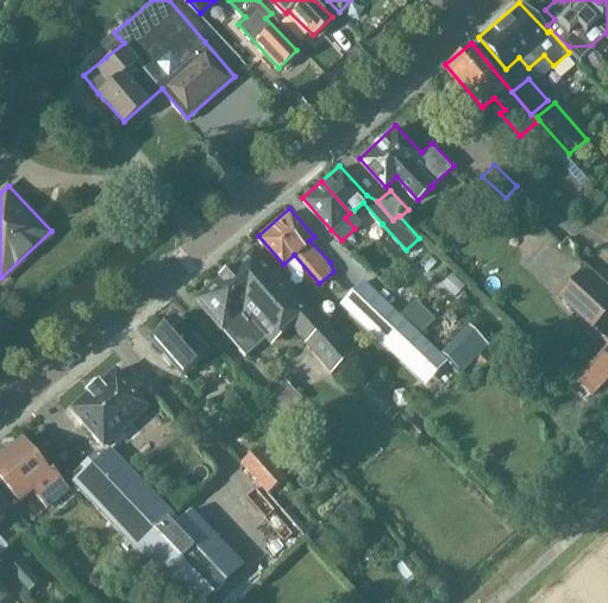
[(320,320),(290,287),(255,246),(233,265),(232,263),(215,277),(217,280),(196,297),(220,325),(246,353),(265,337),(271,343),(290,326),(332,371),(357,349),(326,315),(320,320)]
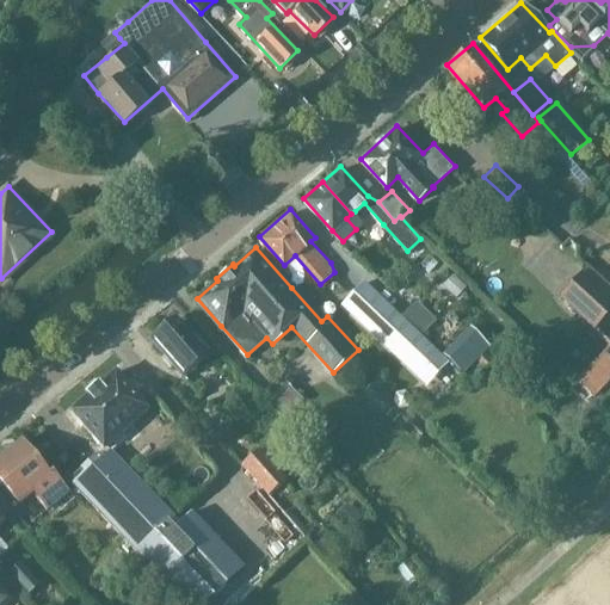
[(609,296),(584,270),(559,295),(591,327),(609,308),(609,296)]
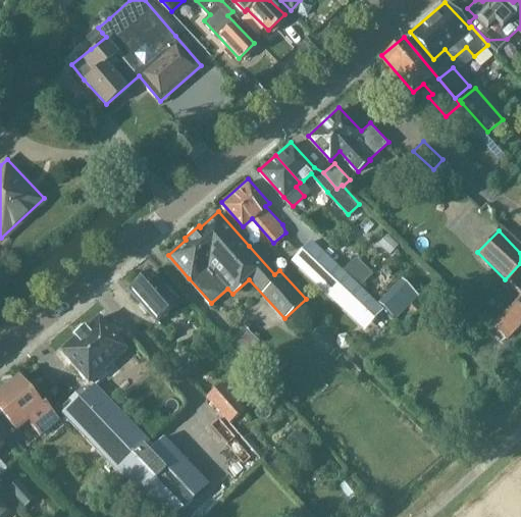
[(393,237),(383,247),(389,252),(399,243),(393,237)]
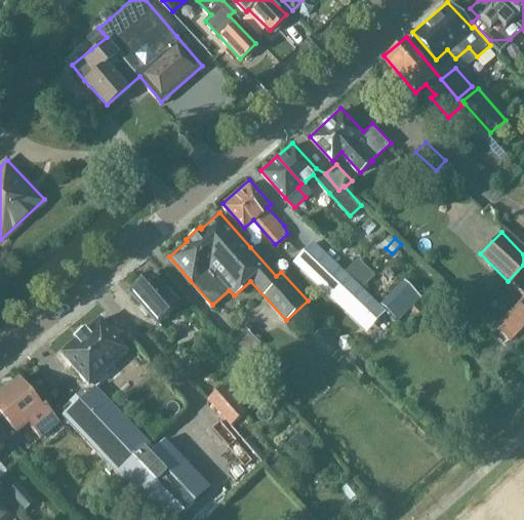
[(313,239),(293,261),(363,326),(383,306),(363,286),(344,269),(313,239)]
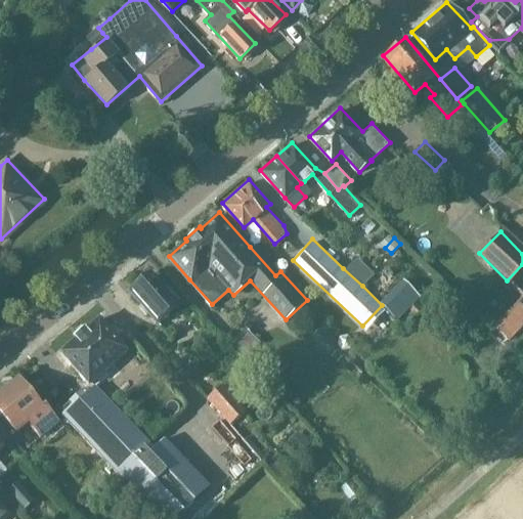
[(166,307),(178,296),(168,284),(165,286),(150,270),(130,288),(141,302),(138,304),(145,312),(148,309),(158,320),(169,310),(166,307)]
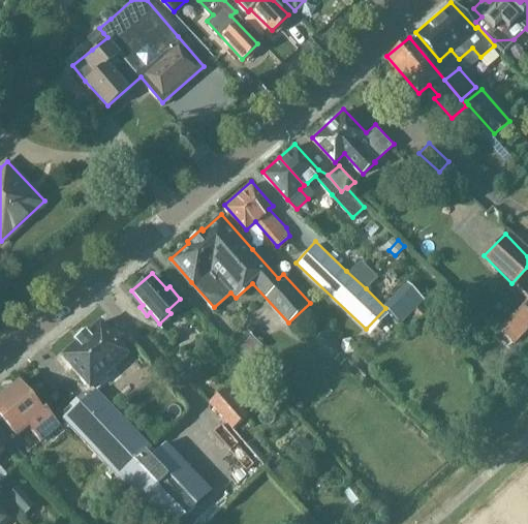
[(411,285),(389,308),(400,319),(423,298),(411,285)]
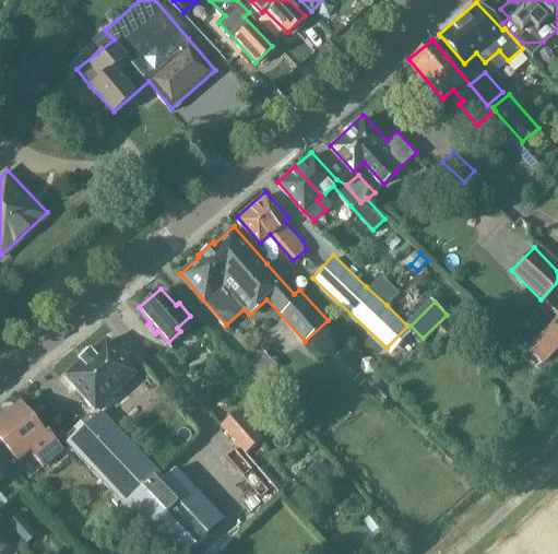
[(443,319),(435,328),(442,333),(450,325),(443,319)]
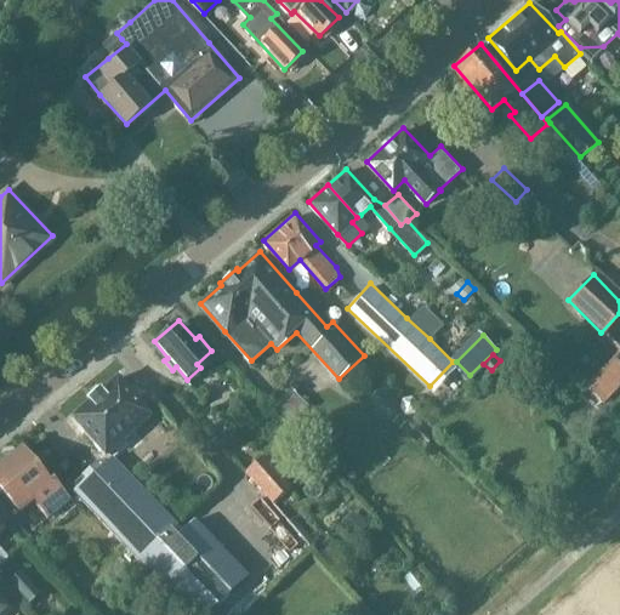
[(447,392),(459,373),(449,366),(436,385),(447,392)]
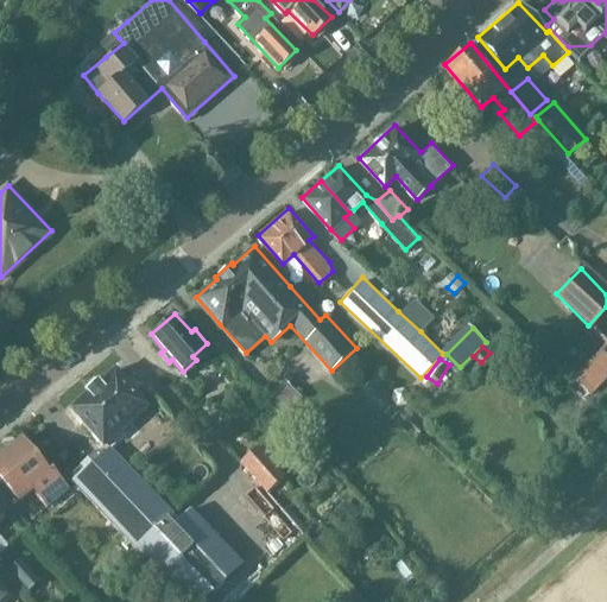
[(134,414),(147,403),(115,366),(70,406),(103,443),(122,426),(130,435),(143,424),(134,414)]
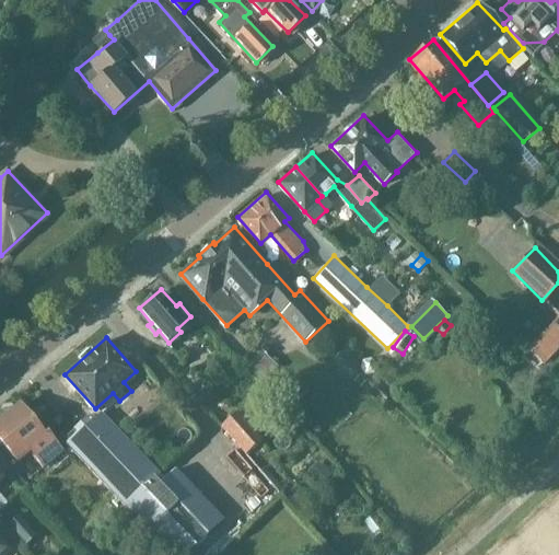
[(360,366),(365,372),(374,370),(376,362),(371,356),(362,358),(360,366)]
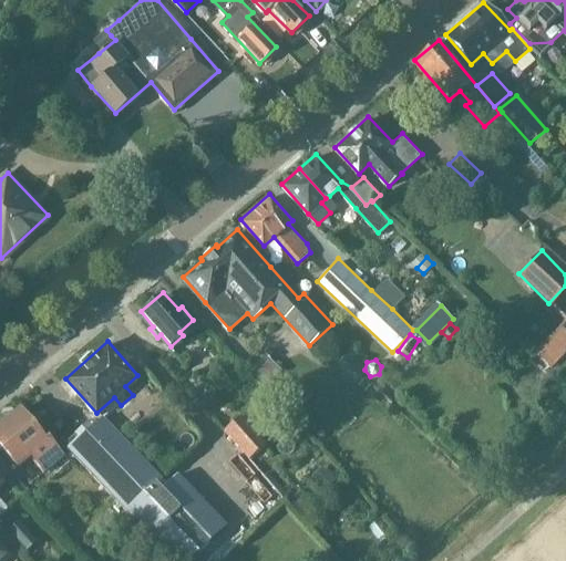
[(20,409),(0,425),(0,443),(16,463),(19,466),(30,456),(43,471),(65,453),(49,434),(44,438),(20,409)]
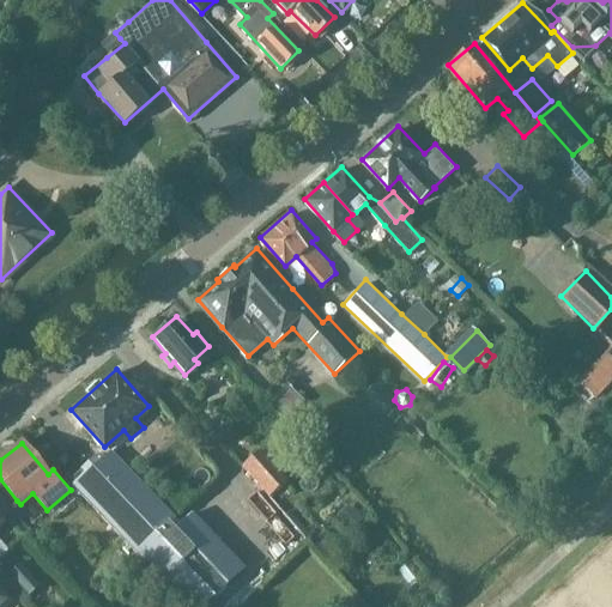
[(270,492),(286,477),(259,445),(242,461),(270,492)]
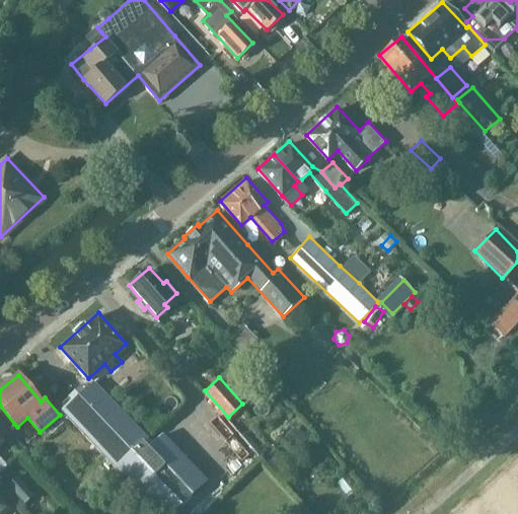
[(151,442),(148,439),(93,379),(63,408),(121,470),(161,513),(170,513),(208,479),(162,431),(151,442)]
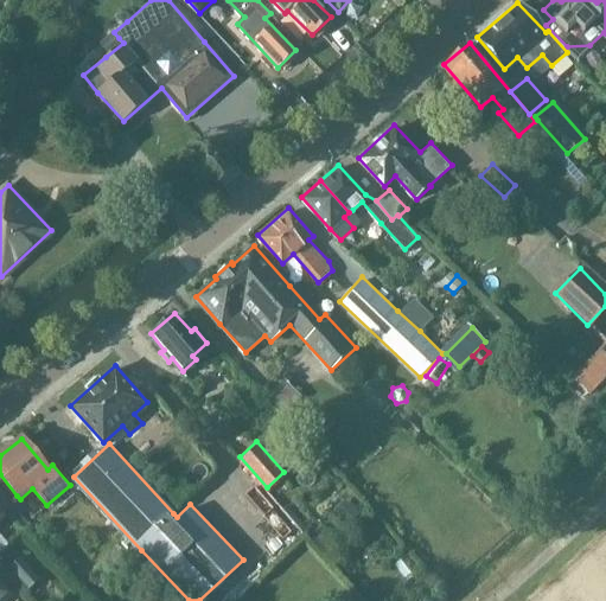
[(338,509),(348,520),(357,513),(348,502),(338,509)]
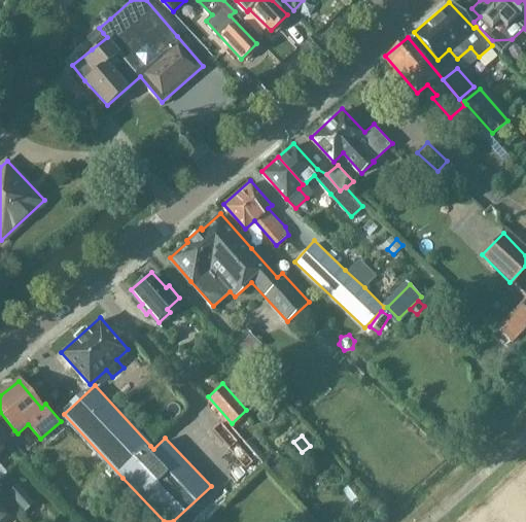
[(36,500),(18,482),(6,492),(25,512),(36,500)]
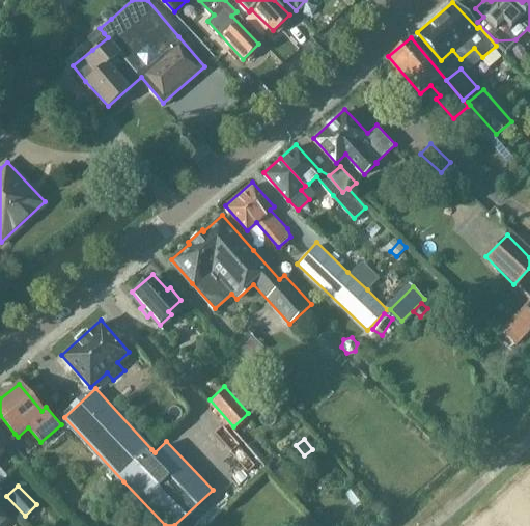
[(0,525),(9,518),(0,505),(0,525)]
